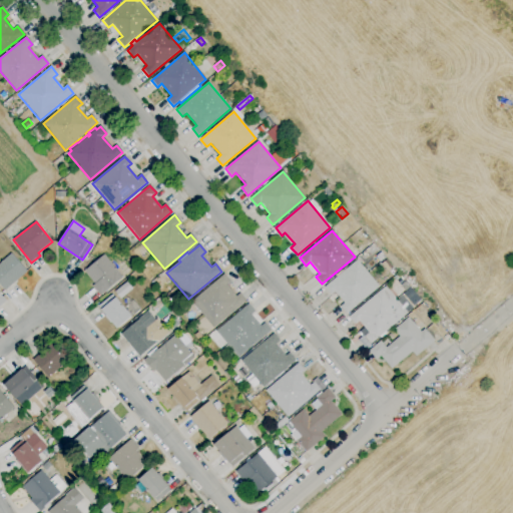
[(5,291),(0,285),(0,263),(11,253),(27,272),(5,291)]
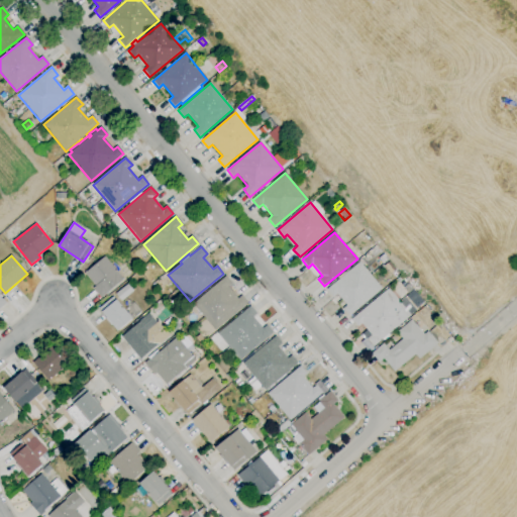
[(101,298),(93,289),(96,287),(85,274),(105,257),(123,280),(101,298)]
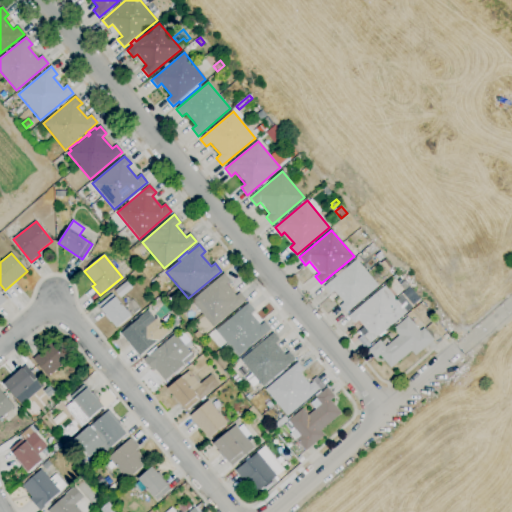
[(346,314),(339,306),(343,303),(334,291),(330,294),(324,286),(356,259),(379,286),(346,314)]
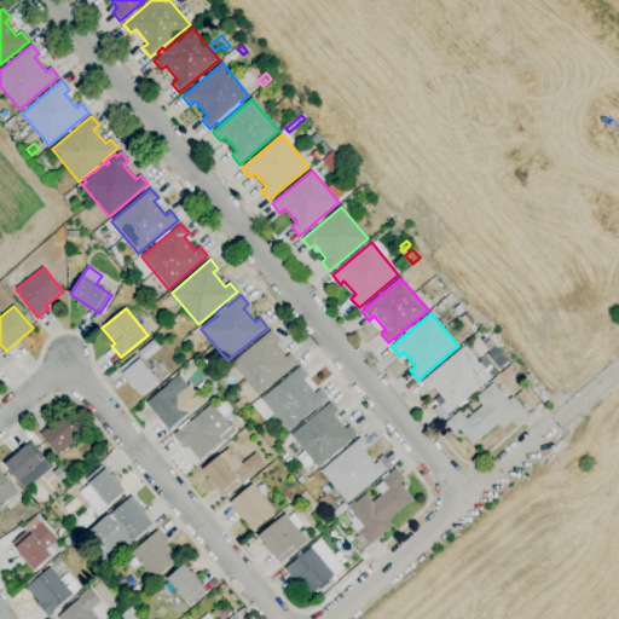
[(258,395),(231,364),(271,331),(278,340),(273,343),(285,358),(290,354),(298,363),(258,395)]
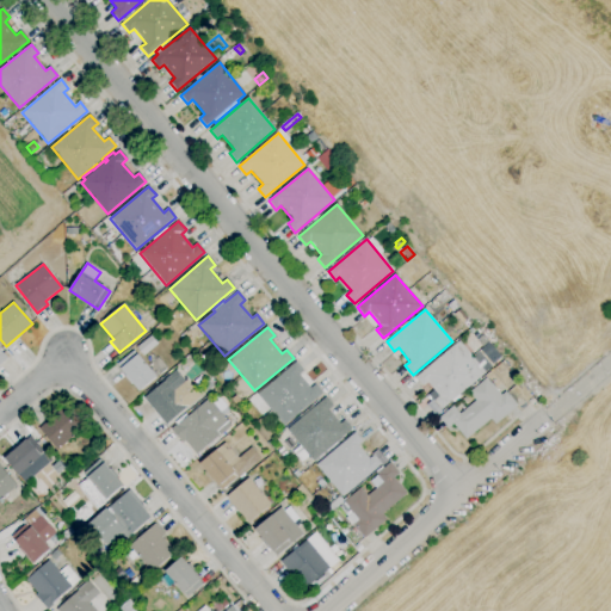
[(143,357),(136,347),(150,335),(158,345),(143,357)]
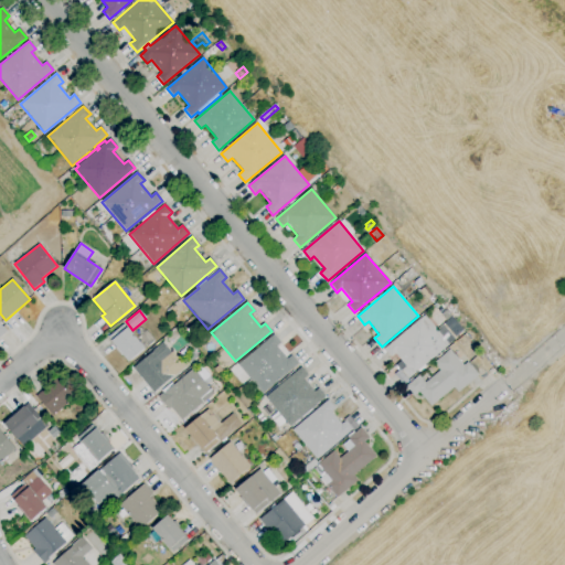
[(408,379),(402,371),(406,366),(395,353),(391,358),(384,349),(425,316),(449,345),(408,379)]
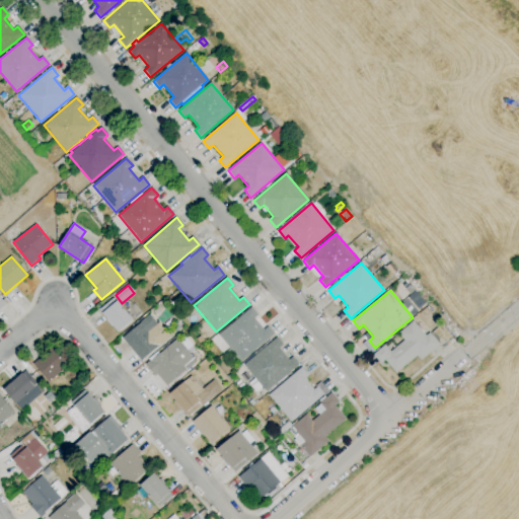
[(119,332),(113,326),(112,327),(105,320),(107,318),(99,309),(115,298),(125,311),(135,303),(142,311),(133,319),(134,320),(119,332)]
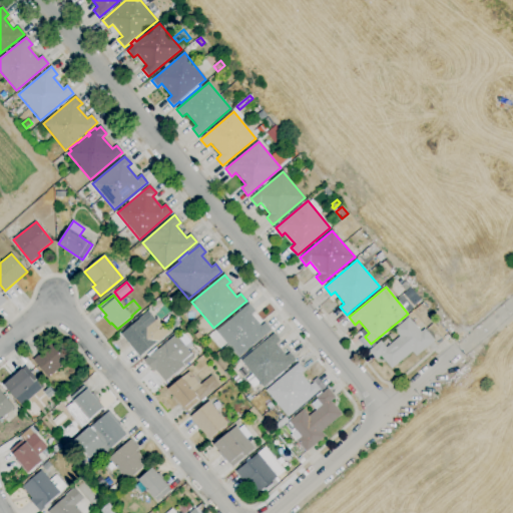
[(238,358),(216,332),(248,304),(254,312),(250,315),(261,326),(265,323),(271,331),(238,358)]
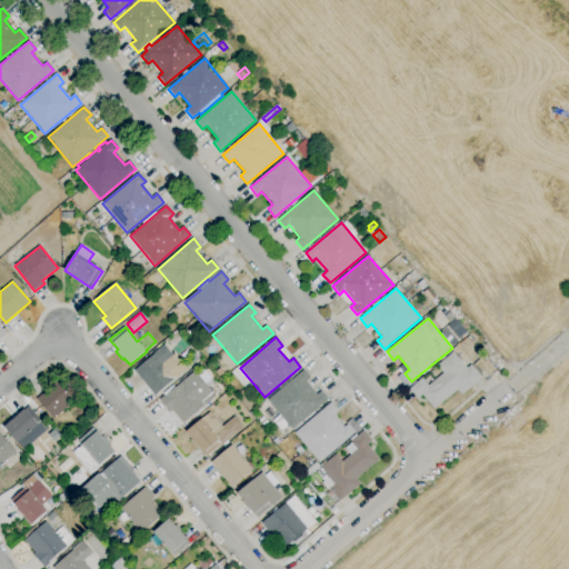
[(155,396),(135,371),(155,355),(153,353),(163,346),(172,356),(175,353),(187,369),(155,396)]
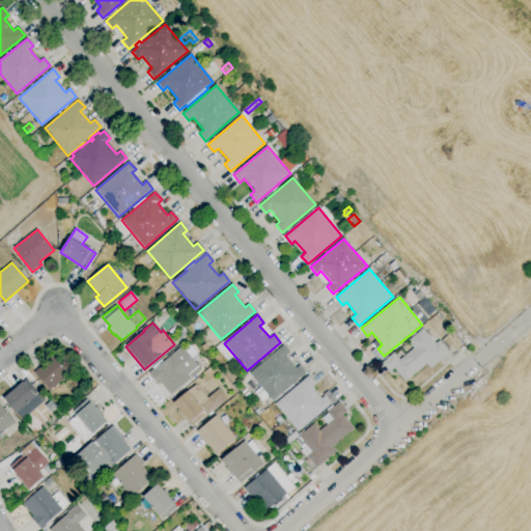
[(406,382),(394,368),(389,372),(382,363),(394,353),(399,360),(407,354),(408,354),(414,348),(408,341),(423,329),(436,344),(440,341),(450,353),(430,369),(426,364),(406,382)]
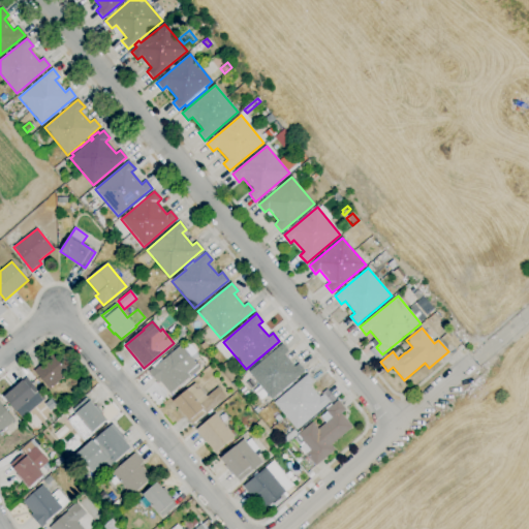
[(273,401),(272,399),(271,400),(268,395),(261,401),(253,392),(259,385),(248,373),(282,344),(288,351),(284,355),(289,361),(294,367),(299,364),(305,371),(296,379),(297,380),(273,401)]
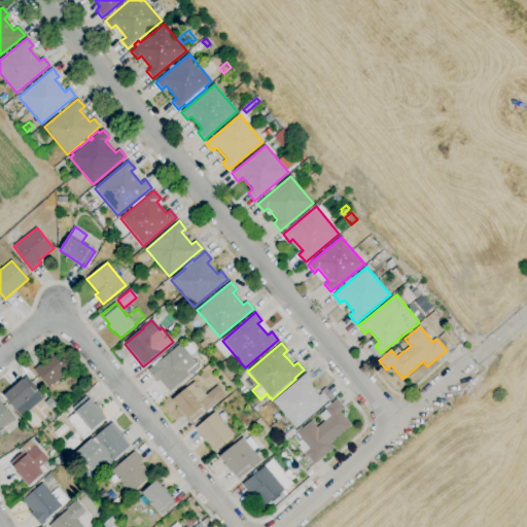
[(170,393),(160,381),(157,383),(147,371),(151,366),(152,367),(170,353),(180,344),(197,364),(186,373),(189,377),(170,393)]
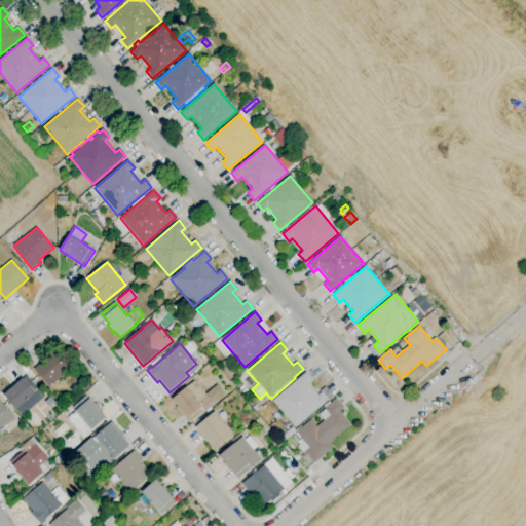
[(49,387),(33,369),(55,349),(71,367),(61,376),(62,377),(49,387)]
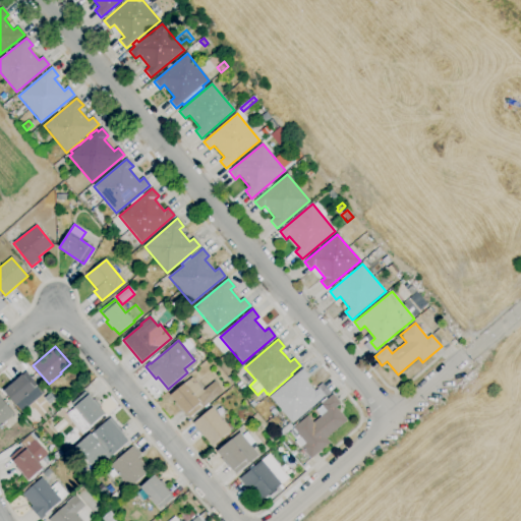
[(292,424),(270,397),(302,369),(309,377),(305,380),(315,392),(319,389),(326,396),(323,399),(324,400),(317,405),(316,404),(314,405),(315,407),(305,415),(305,414),(301,417),(301,416),(299,417),(300,418),(296,422),(295,421),(292,424)]
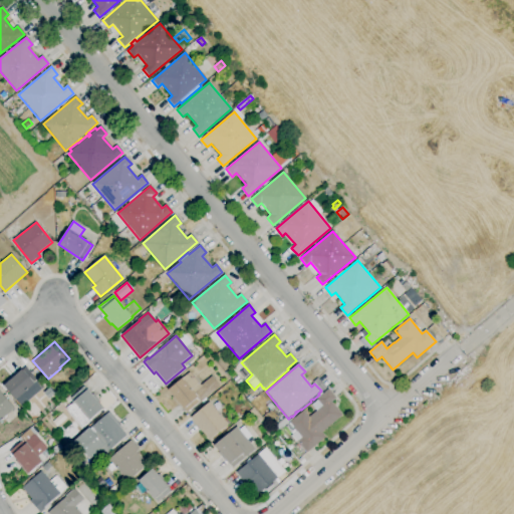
[(21,407),(3,387),(25,367),(37,380),(38,380),(43,388),(21,407)]
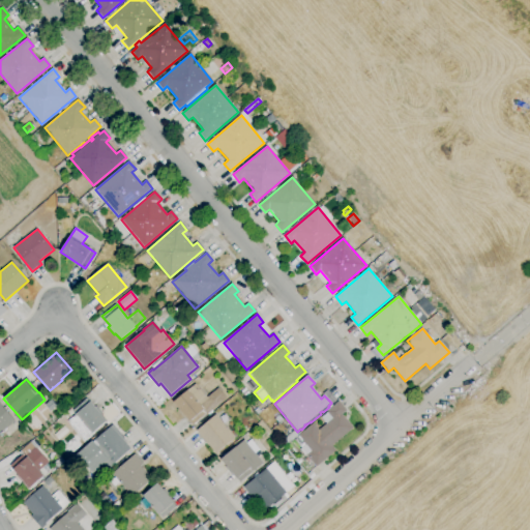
[(192,425),(185,416),(183,418),(177,411),(179,409),(173,403),(196,384),(207,398),(218,388),(227,399),(211,411),(212,412),(207,416),(205,414),(192,425)]
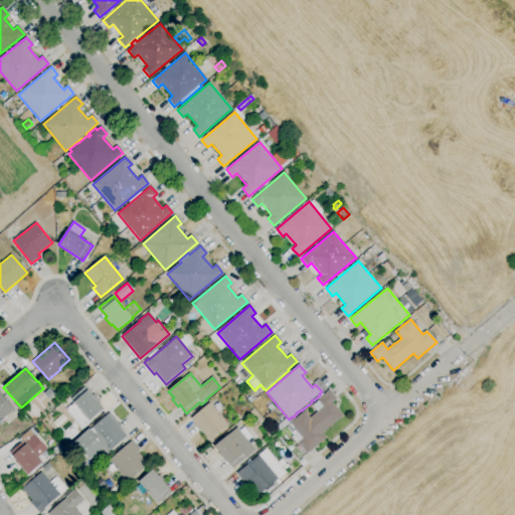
[(238,386),(233,381),(238,377),(242,382),(238,386)]
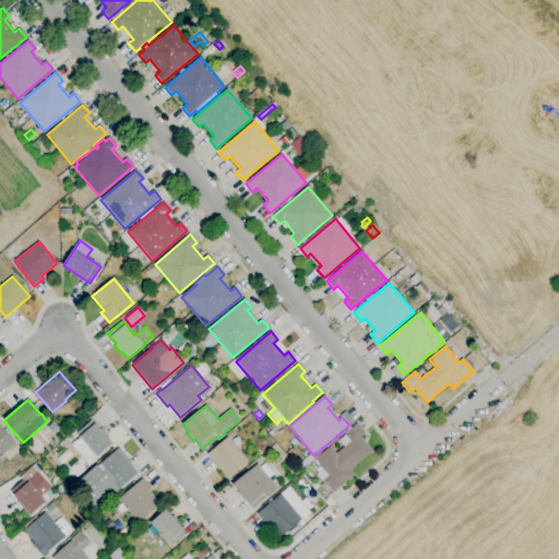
[(88,465),(71,445),(80,438),(76,433),(92,420),(100,429),(102,428),(108,436),(106,438),(113,444),(88,465)]
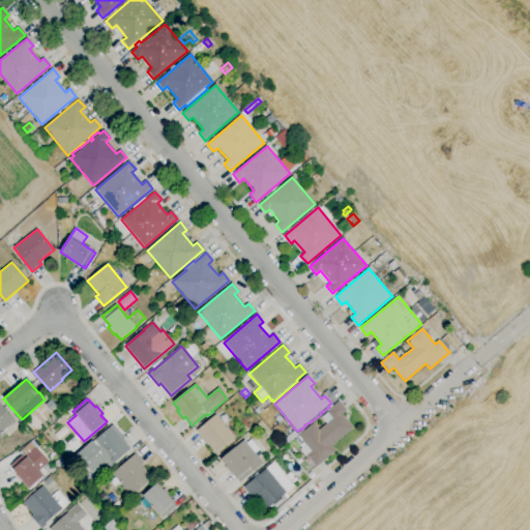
[(50,411),(45,405),(51,400),(56,406),(50,411)]
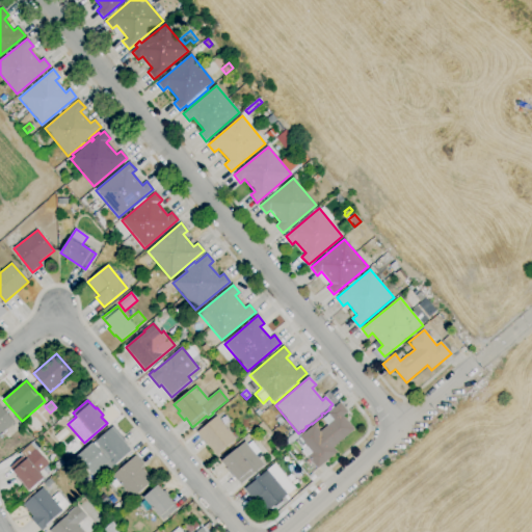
[(317,469),(302,450),(301,449),(300,448),(304,445),(298,437),(314,425),(320,432),(327,426),(322,420),(328,415),(327,414),(328,413),(327,410),(333,406),(334,407),(340,403),(348,413),(343,417),(354,430),(333,448),(337,453),(317,469)]
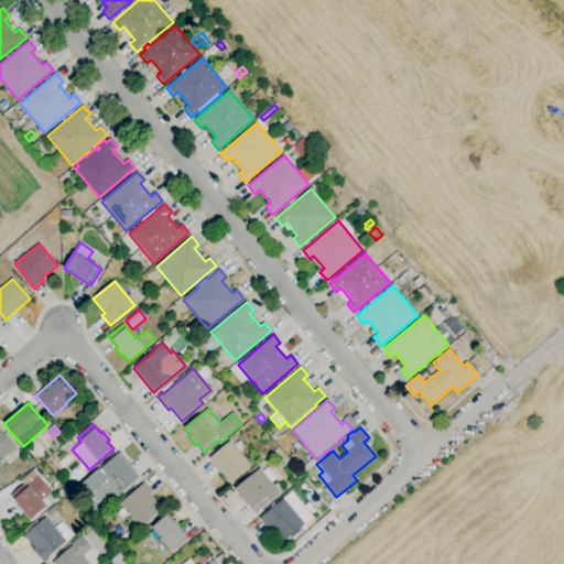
[(0,462),(0,431),(15,448),(0,462)]
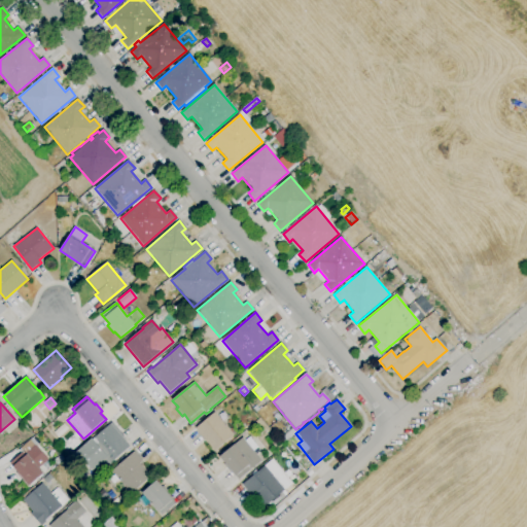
[(256,414),(252,409),(256,406),(260,410),(256,414)]
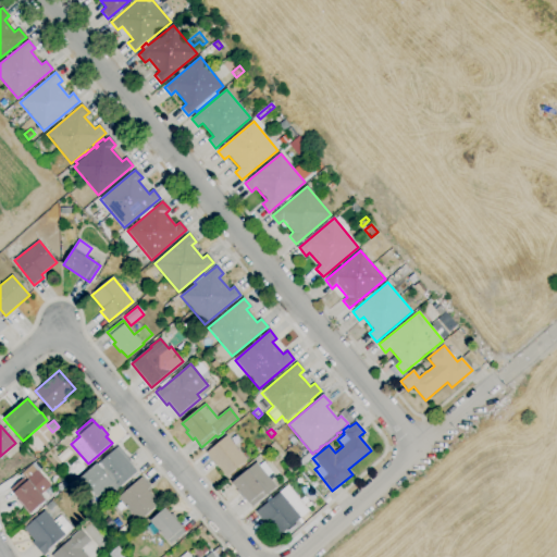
[(226,478),(206,453),(226,435),(243,455),(246,452),(250,457),(247,459),(247,460),(226,478)]
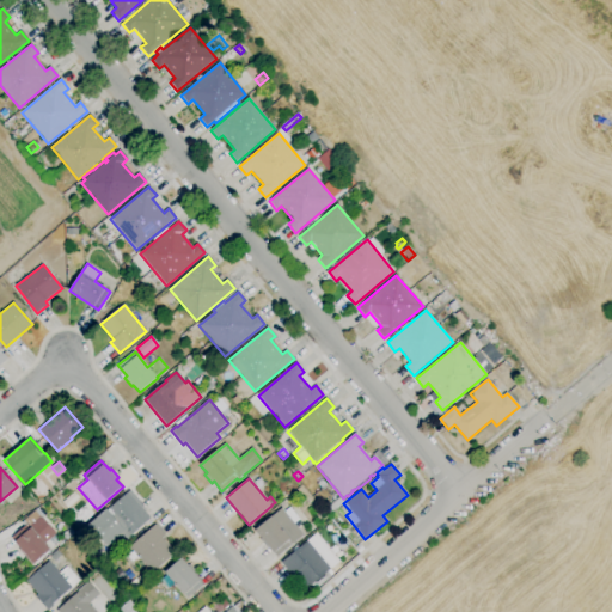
[(112,550),(104,540),(118,527),(105,513),(128,493),(151,519),(128,538),(112,550)]
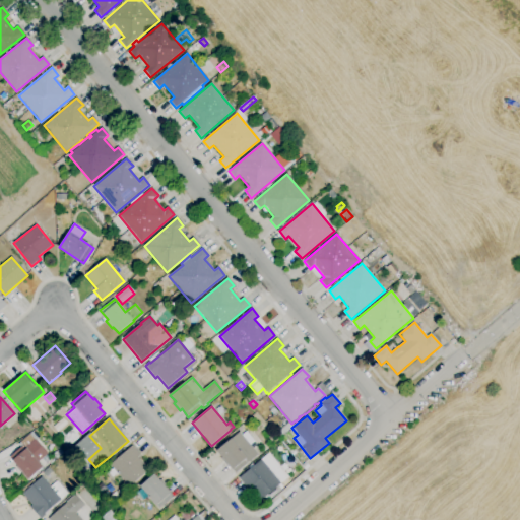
[(279,437),(275,433),(288,421),(291,426),(279,437)]
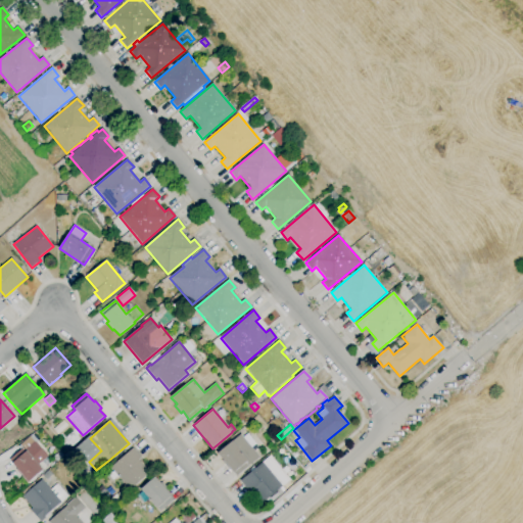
[(237,476),(234,473),(233,473),(229,468),(228,468),(222,461),(223,461),(218,454),(232,441),(240,434),(259,458),(237,476)]
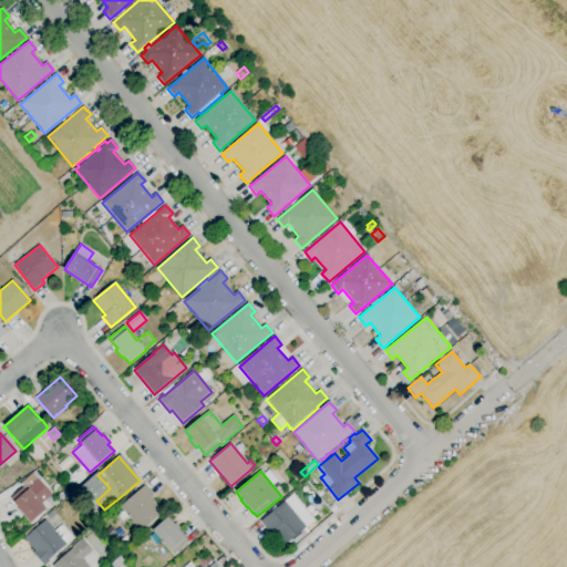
[(32,523),(10,498),(26,485),(47,509),(32,523)]
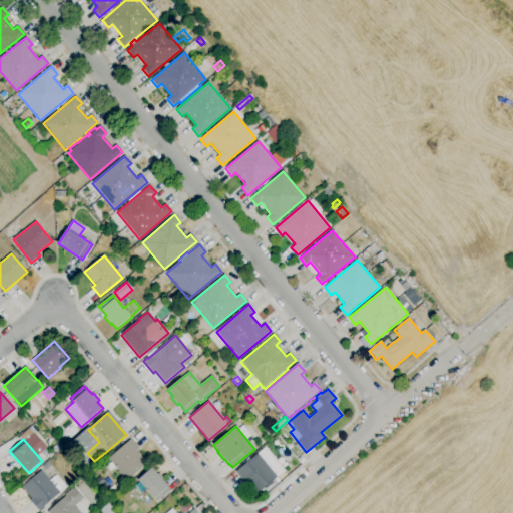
[(127,481),(108,459),(130,440),(138,449),(136,452),(147,464),(127,481)]
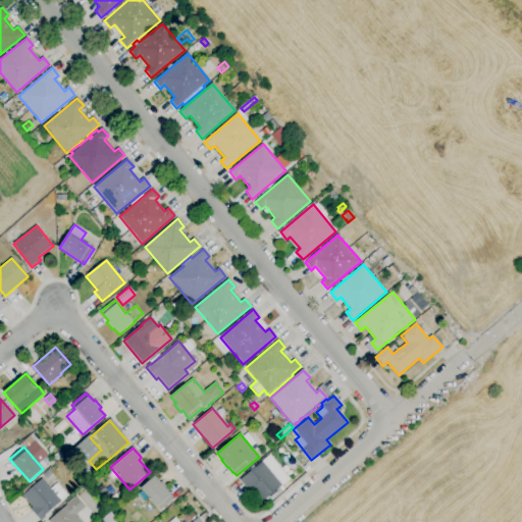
[(268,504),(265,499),(262,502),(251,488),(248,490),(240,481),(262,462),(281,485),(278,487),(282,491),(268,504)]
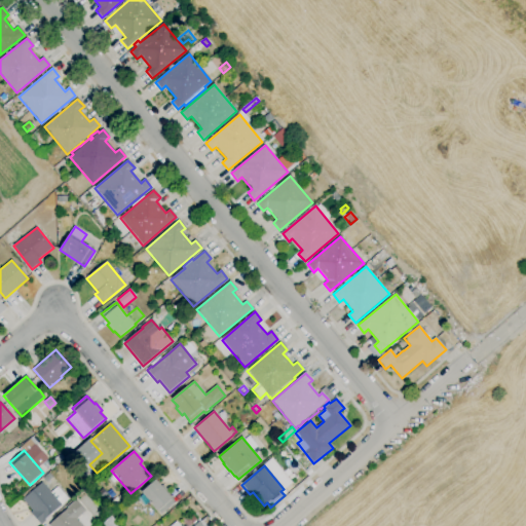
[(161,515),(158,511),(158,512),(142,492),(156,480),(162,486),(163,485),(170,492),(167,494),(175,502),(161,515)]
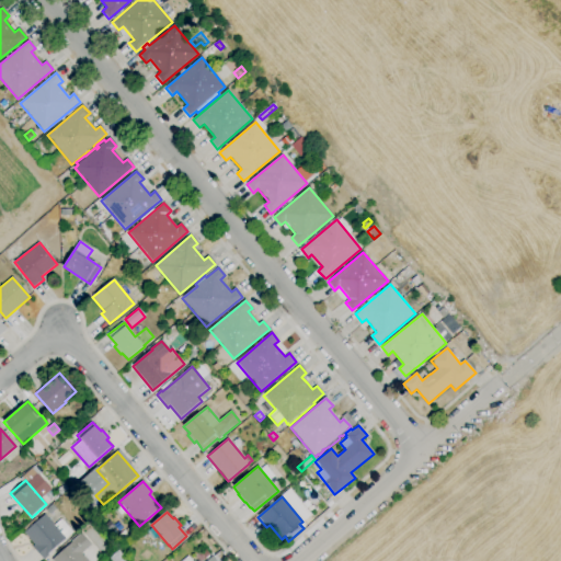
[(44,560),(33,547),(35,546),(24,533),(25,531),(23,529),(36,518),(38,521),(45,515),(55,526),(61,519),(72,533),(48,554),(49,556),(44,560)]
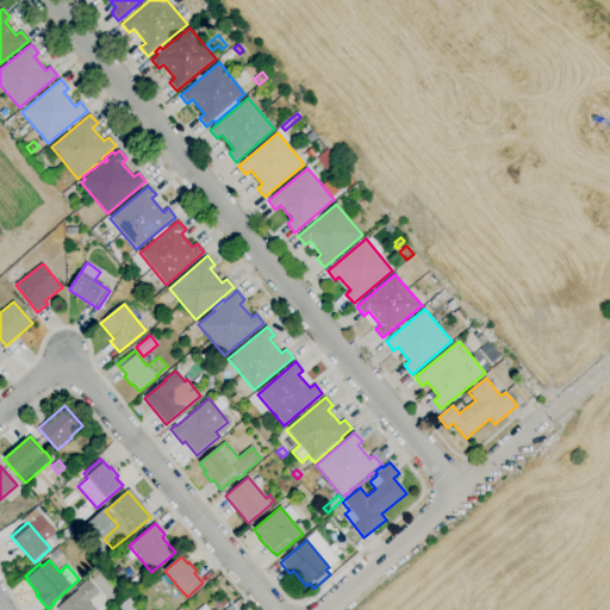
[(56,609),(78,590),(88,580),(99,593),(89,602),(95,609),(56,609)]
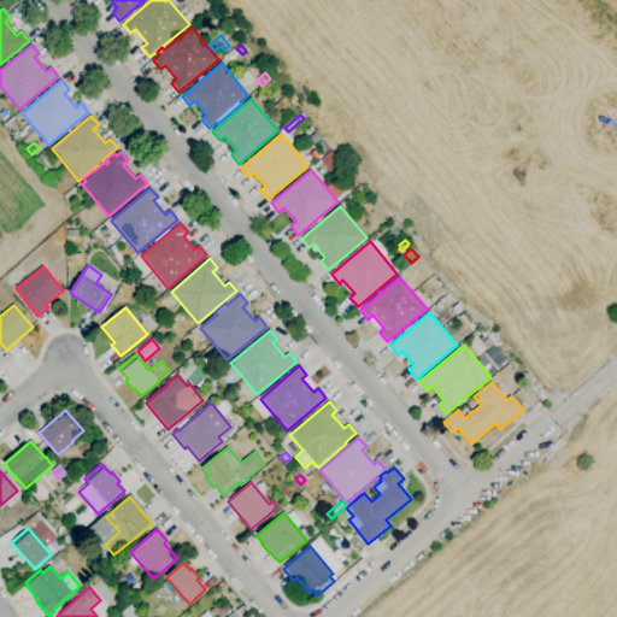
[(137,616),(123,616),(121,613),(130,605),(139,616),(137,616)]
